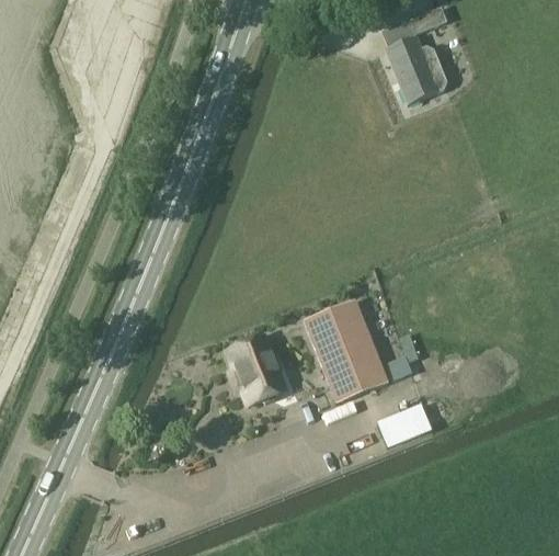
[(415,34),(448,21),(443,7),(410,20),(415,34)]
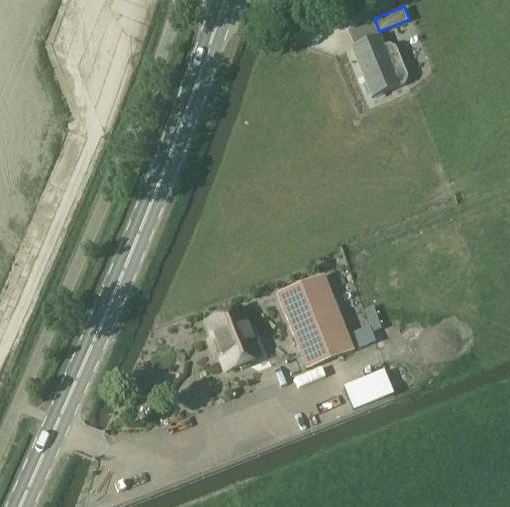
[(373,94),(401,82),(406,79),(408,74),(396,45),(389,42),(385,44),(381,35),(353,46),(373,94)]
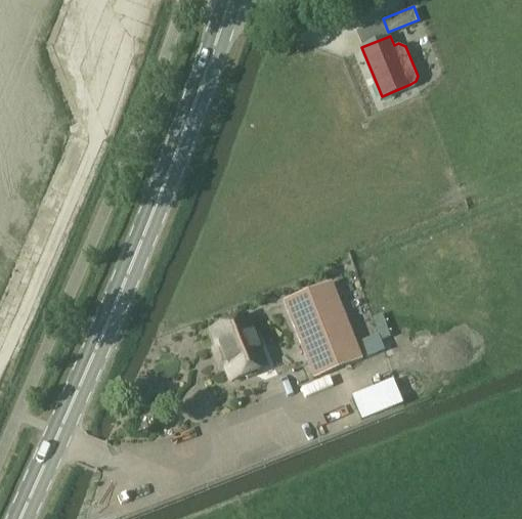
[(315,375),(363,356),(333,280),(286,299),(315,375)]
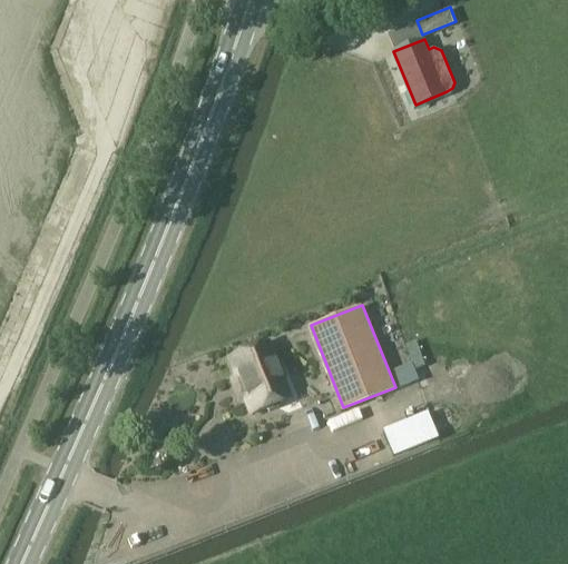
[(282,399),(285,398),(284,396),(284,397),(276,378),(285,375),(278,358),(276,359),(270,343),(271,342),(271,340),(232,356),(240,375),(238,375),(245,393),(246,393),(253,411),(266,405),(271,407),(280,404),(282,399)]
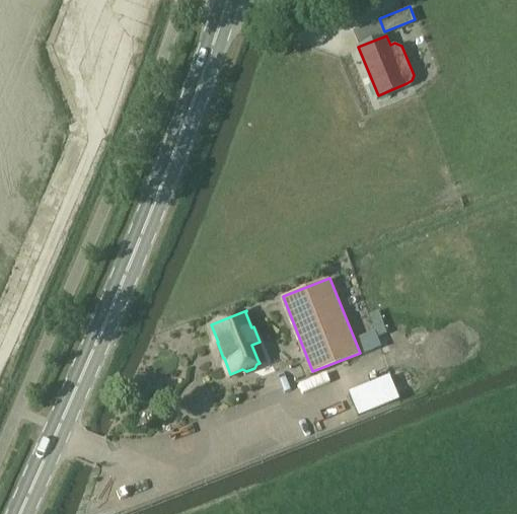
[(365,350),(381,344),(375,327),(359,334),(365,350)]
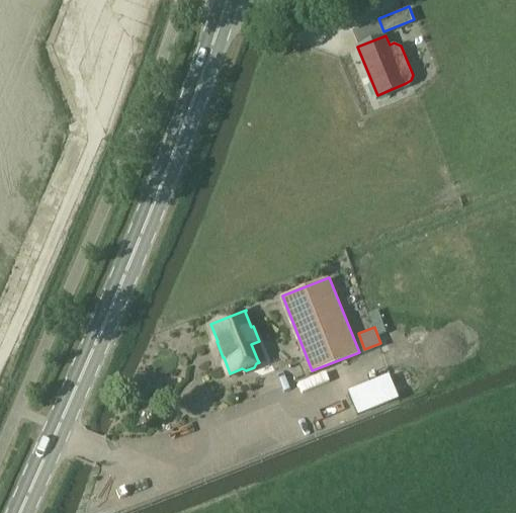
[(381,374),(392,401),(400,398),(390,371),(381,374)]
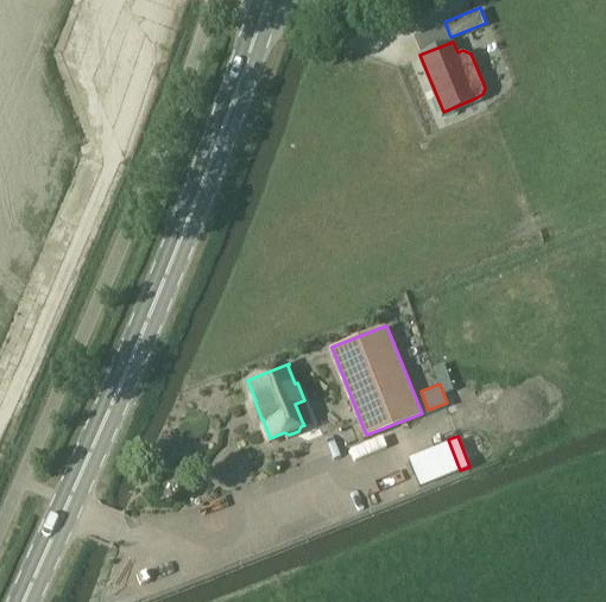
[(421,486),(431,482),(420,451),(409,456),(421,486)]
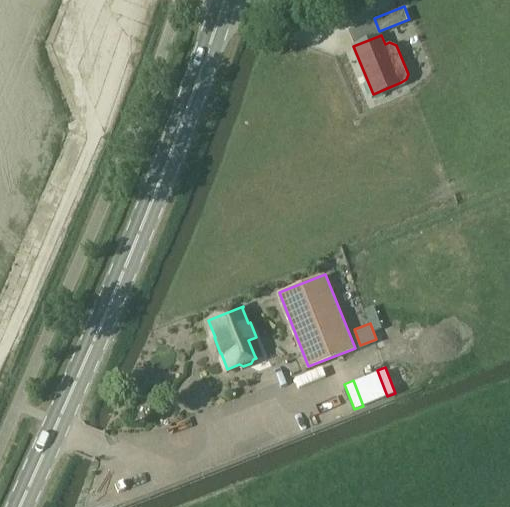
All buildings are outlined.
